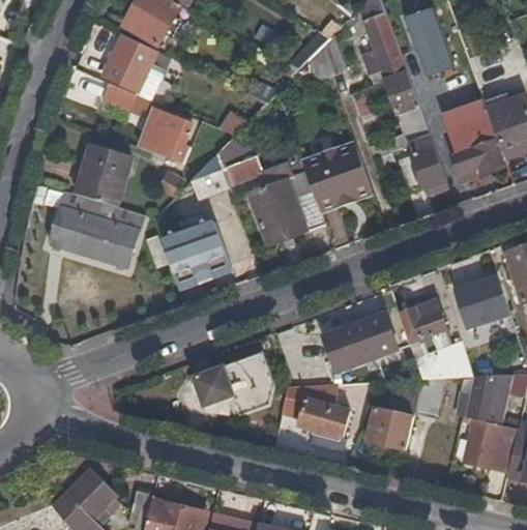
[(162,39),(182,5),(172,0),(137,0),(136,2),(140,4),(129,21),(162,39)]
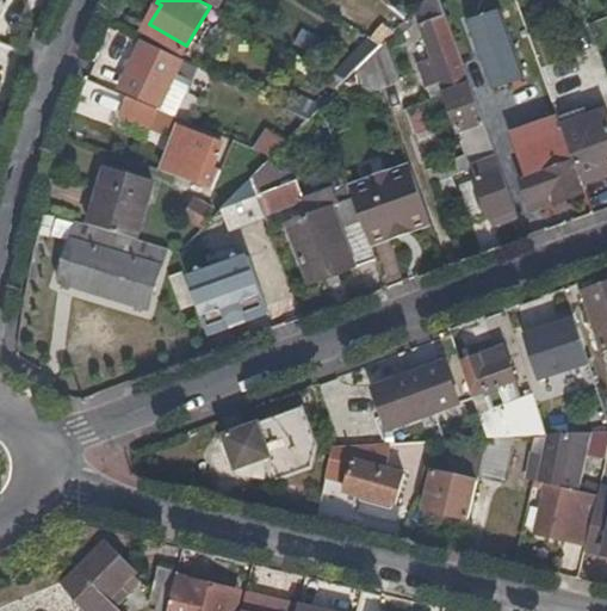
[(422,0),(416,7),(435,63),(427,67),(438,96),(447,92),(471,84),(440,0),(422,0)]
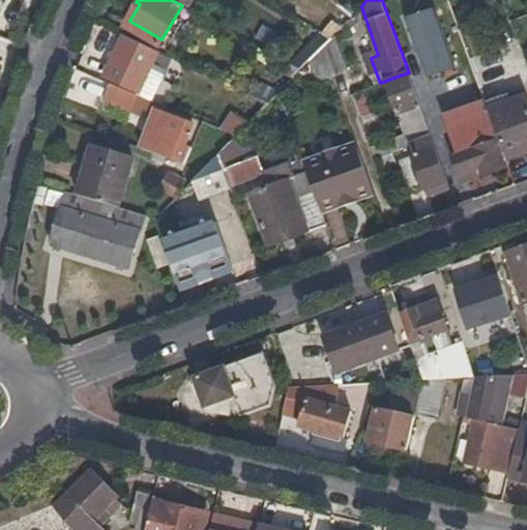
[(487,108),(448,0),(382,0),(409,72),(410,76),(432,68),(440,92),(447,89),(459,120),(452,122),(463,152),(454,155),(460,172),(504,156),(487,108)]
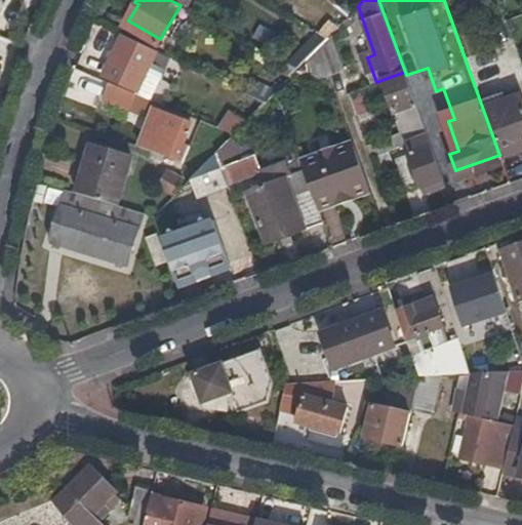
[(348,65),(334,29),(323,40),(321,42),(330,71),(334,70),(348,65)]
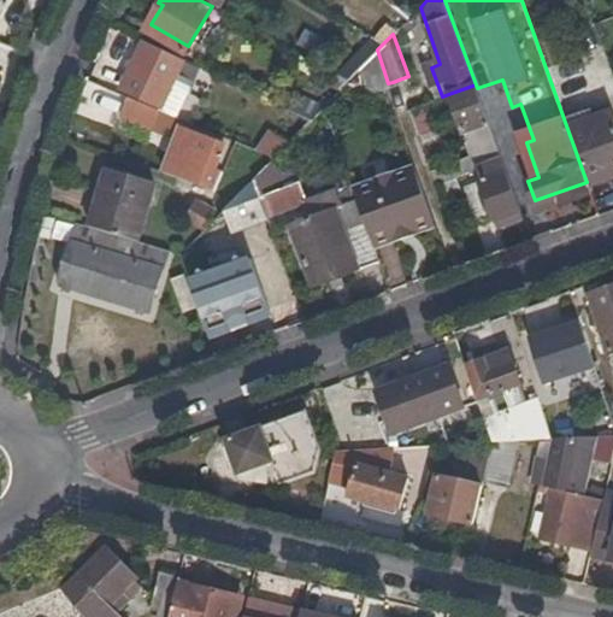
[(161,100),(181,57),(142,37),(123,83),(161,100)]
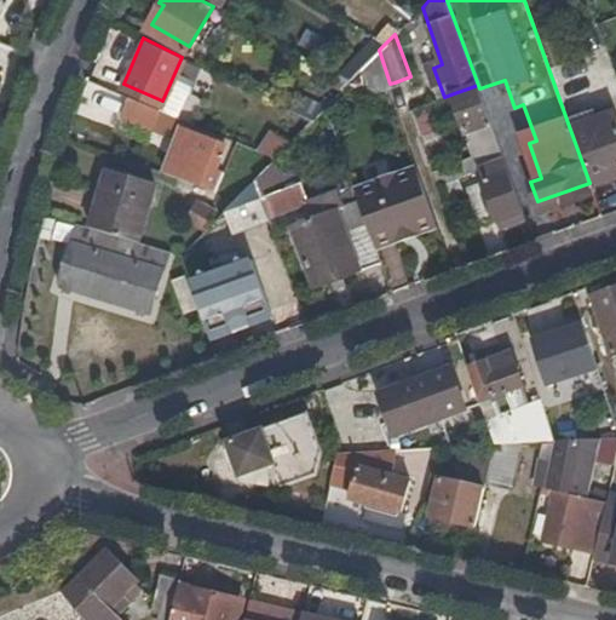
[(378,51),(364,65),(372,90),(390,84),(378,51)]
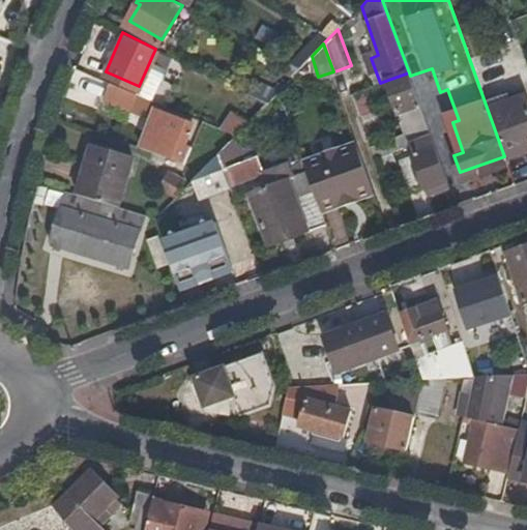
[(432,68),(410,76),(420,106),(422,111),(433,139),(436,148),(447,178),(460,172),(454,155),(463,152),(452,122),(459,120),(447,89),(440,92),(432,68)]
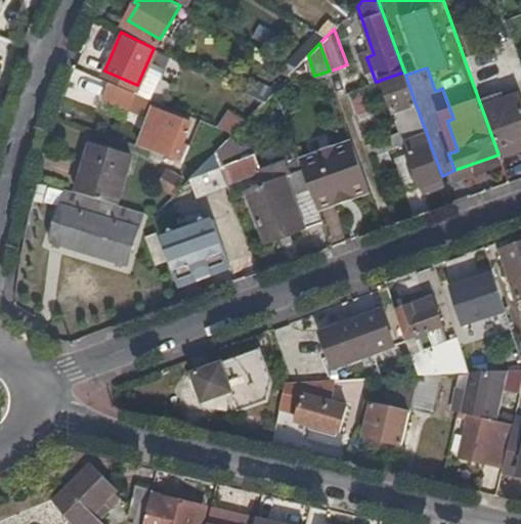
[(404,72),(384,79),(394,111),(416,104),(405,75),(404,72)]
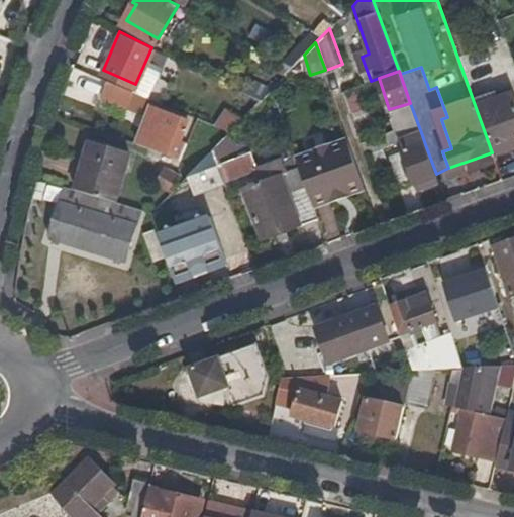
[(114,97),(120,84),(92,72),(88,82),(107,90),(106,93),(114,97)]
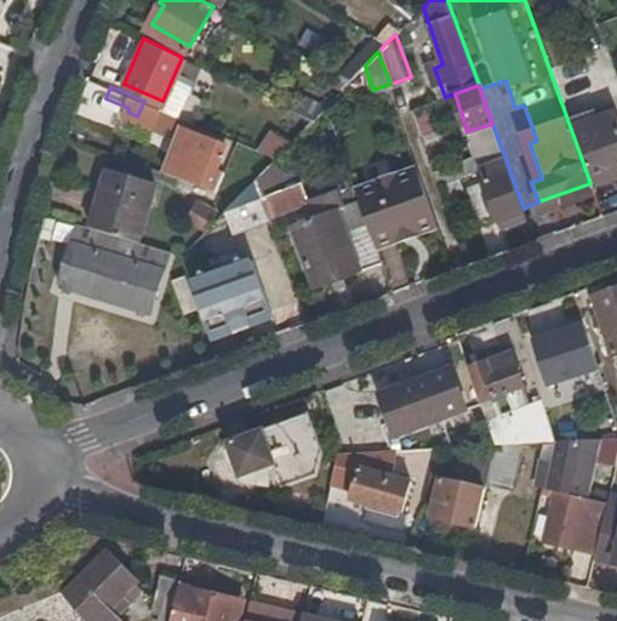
[(167,130),(173,113),(144,101),(137,117),(167,130)]
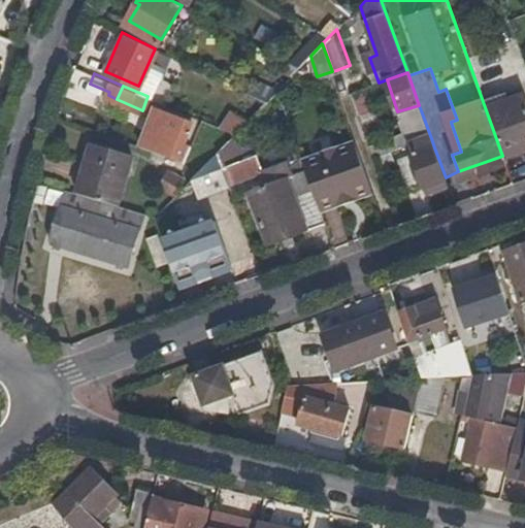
[(349,94),(357,118),(372,112),(364,89),(349,94)]
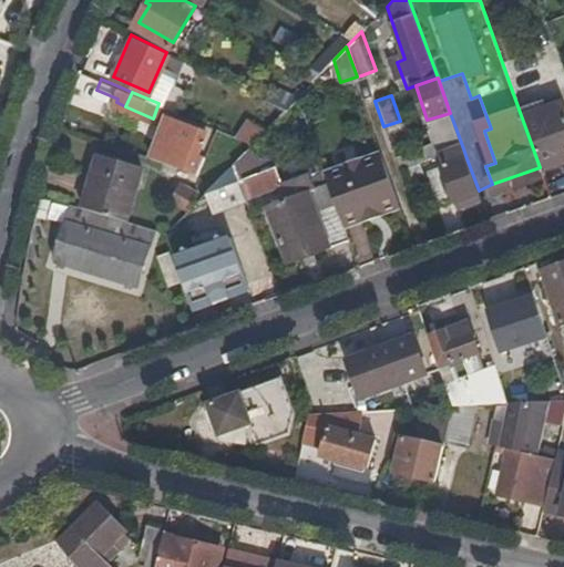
[(563,110),(561,102),(521,115),(540,167),(563,158),(563,110)]
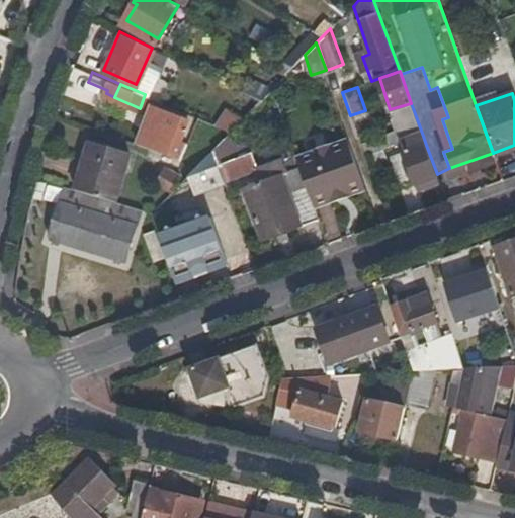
[(153,106),(137,143),(174,156),(180,140),(167,135),(169,127),(166,126),(171,112),(153,106)]
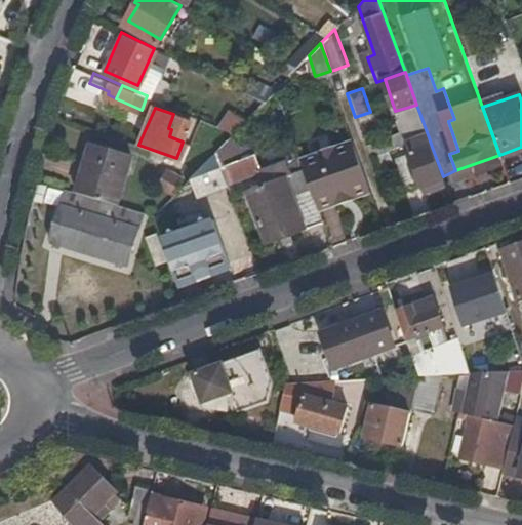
[(231,135),(243,121),(228,110),(216,124),(231,135)]
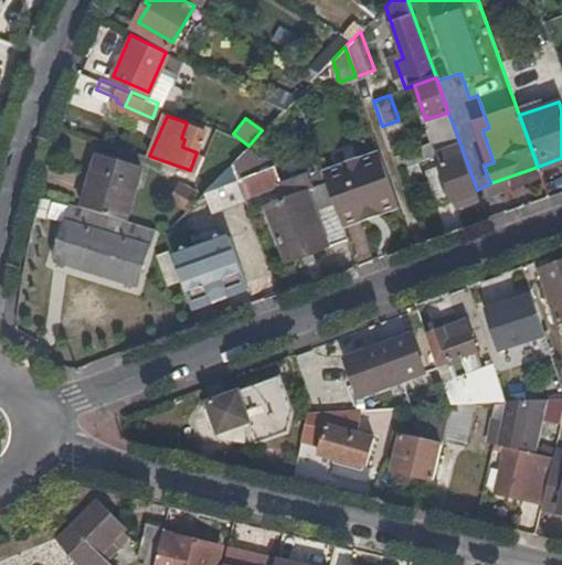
[(439,156),(462,148),(451,118),(428,127),(439,156)]
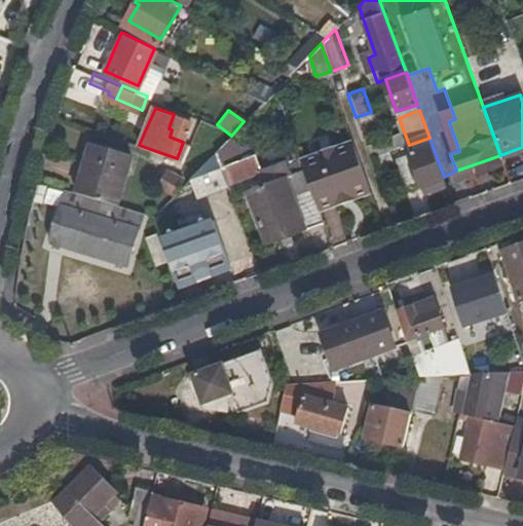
[(430,138),(409,145),(412,155),(433,147),(430,138)]
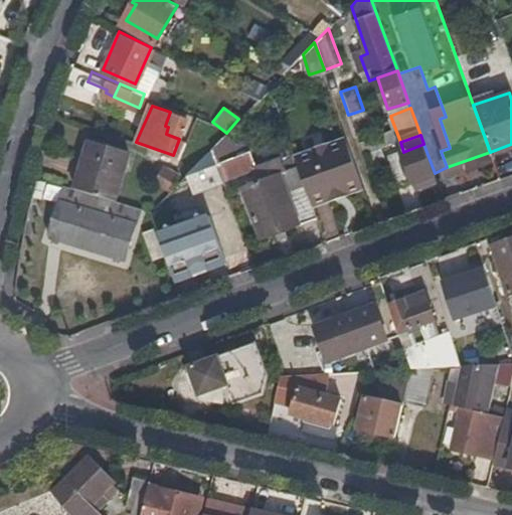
[(305,184),(313,206),(364,187),(354,159),(347,138),(296,156),(299,166),(305,184)]
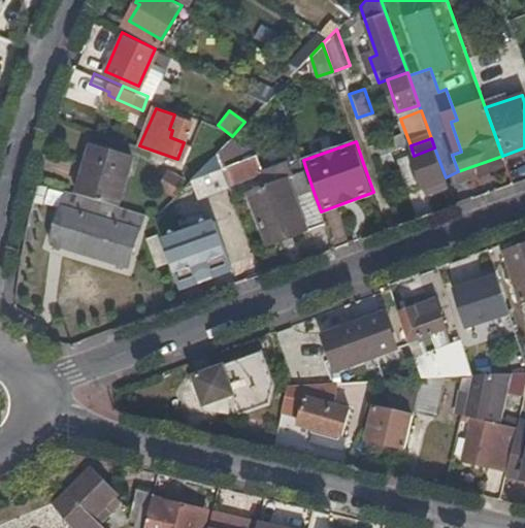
[(91,144),(76,192),(119,204),(132,157),(91,144)]
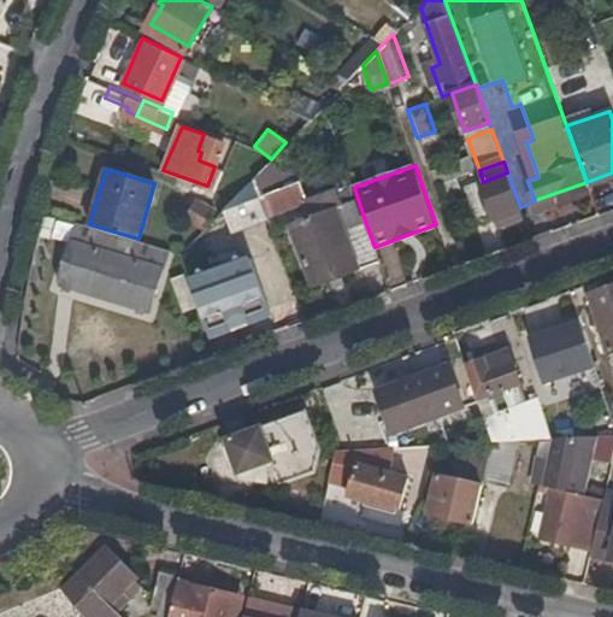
[(520,207),(507,172),(483,182),(481,182),(494,218),(496,217),(499,224),(523,216),(520,207)]
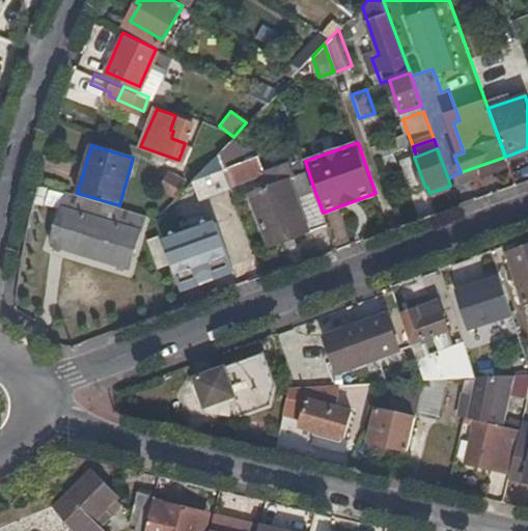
[(265,172),(259,157),(231,168),(237,183),(265,172)]
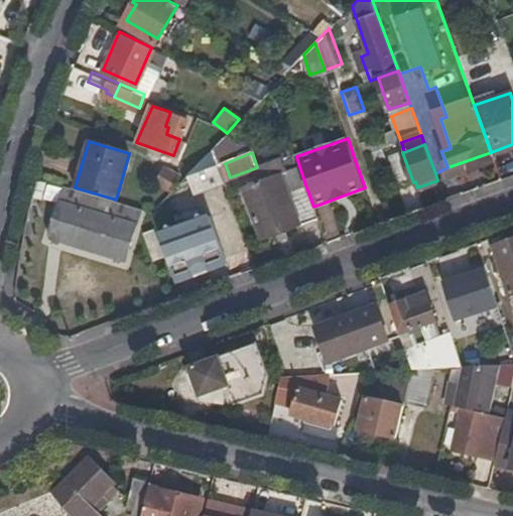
[(413,182),(402,152),(390,157),(401,186),(413,182)]
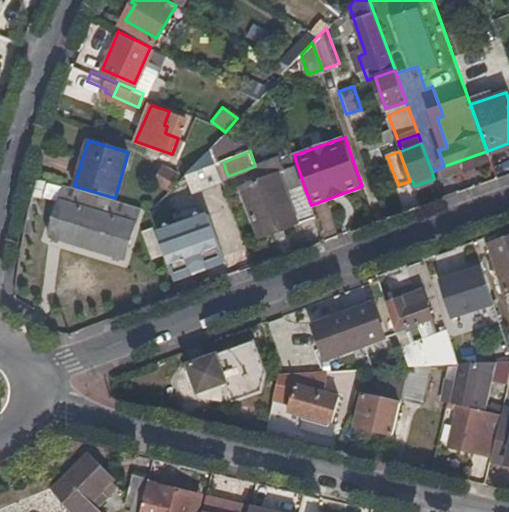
[(153,183),(167,191),(178,172),(164,164),(153,183)]
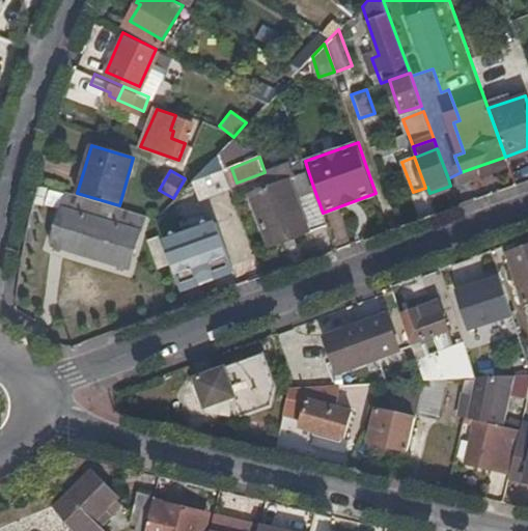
[(231,185),(226,170),(203,178),(209,193),(231,185)]
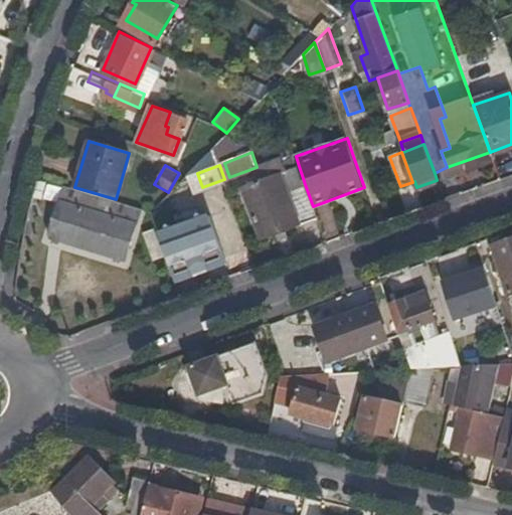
[(251,202),(305,184),(299,166),(245,185),(251,202)]
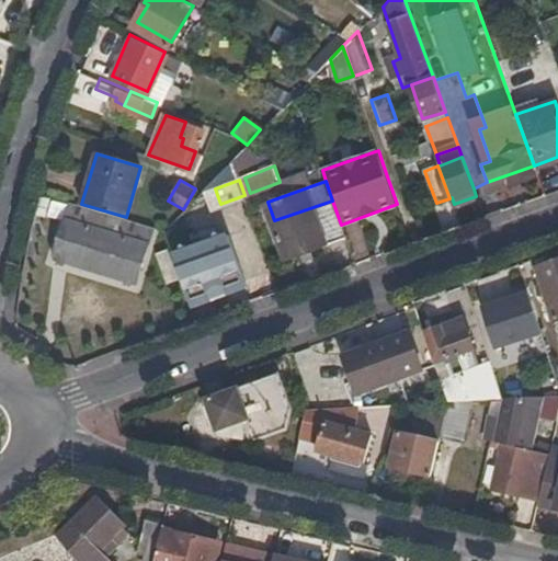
[(138,283),(156,226),(126,217),(81,204),(70,201),(54,256),(54,258),(138,283)]
